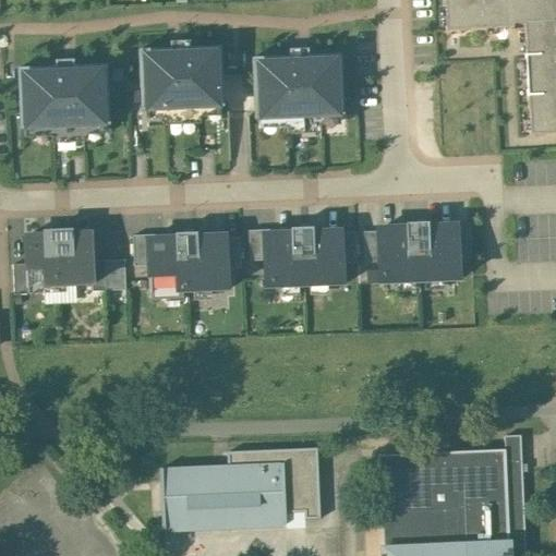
[(444,0),(444,5),(437,5),(437,24),(446,24),(446,31),(484,29),(485,35),(507,34),(507,27),(514,27),(512,21),(511,0),(444,0)]
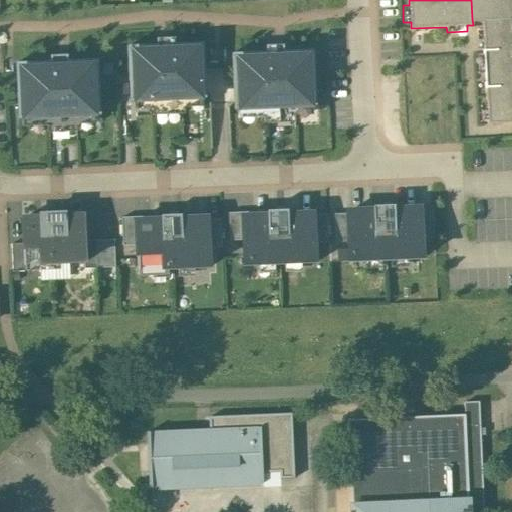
[(471,0),(472,19),(482,19),(483,29),(477,29),(477,47),(483,47),(484,52),(478,52),(478,71),(485,71),(486,99),(481,100),(481,117),(488,117),(488,122),(511,121),(511,0),(471,0)]
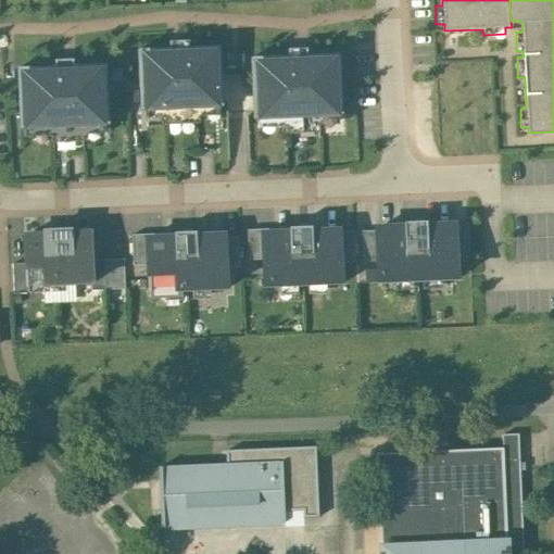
[(225,105),(223,45),(191,47),(191,40),(180,41),(180,47),(139,49),(142,110),(166,109),(166,115),(201,114),(201,106),(225,105)]
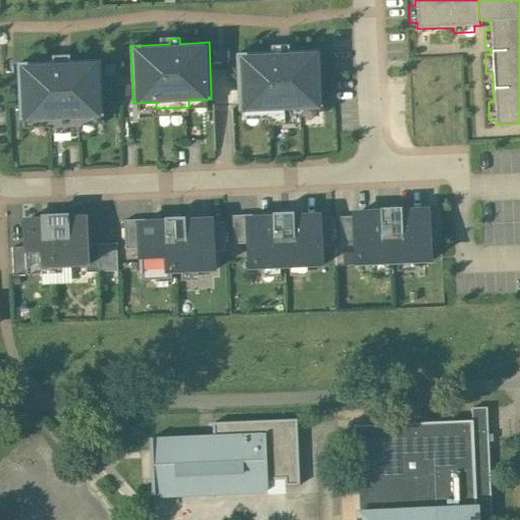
[(321,49),(281,51),(281,45),(272,45),(272,51),(238,53),(240,110),(268,109),(268,115),(301,114),(301,107),(323,106),(321,49)]
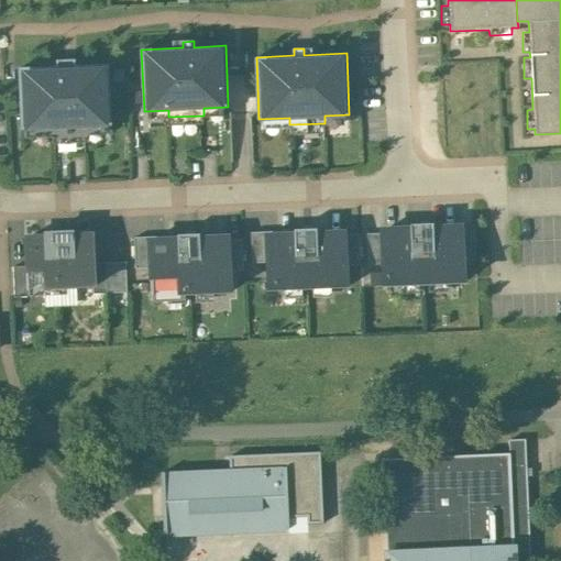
[(20,68),(22,129),(53,128),(53,135),(89,133),(88,127),(112,125),(110,64),(67,66),(67,59),(57,59),(57,66),(20,68)]
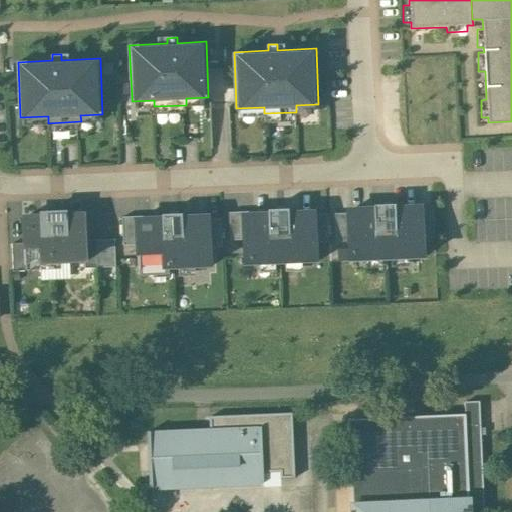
[(374,208),(348,209),(348,212),(349,239),(350,259),(365,258),(381,258),(392,257),(408,256),(423,256),(422,236),(421,208),(421,206),(395,207),(395,203),(374,204),(374,208)]
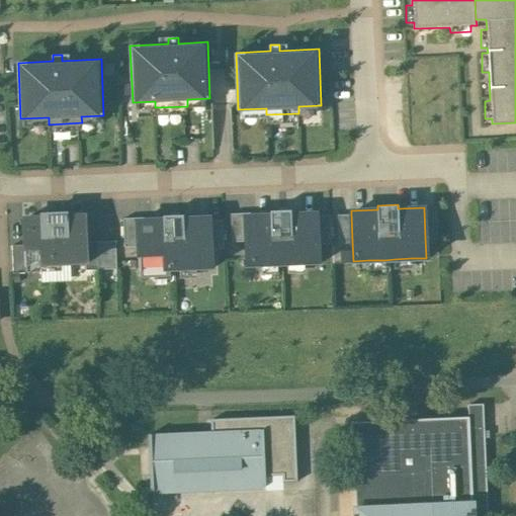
[(271,215),(259,215),(260,240),(245,240),(246,265),(262,265),(278,264),(287,264),(305,263),(319,263),(319,243),(318,215),(317,212),(291,213),(291,209),(271,210),(271,215)]
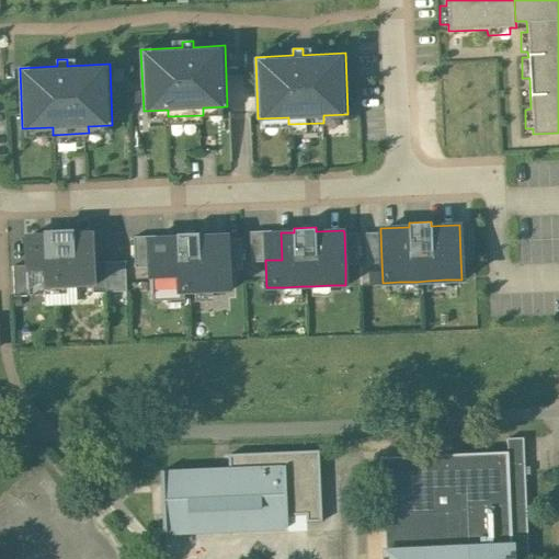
[(474,227),(459,227),(460,258),(476,258),(474,227)]
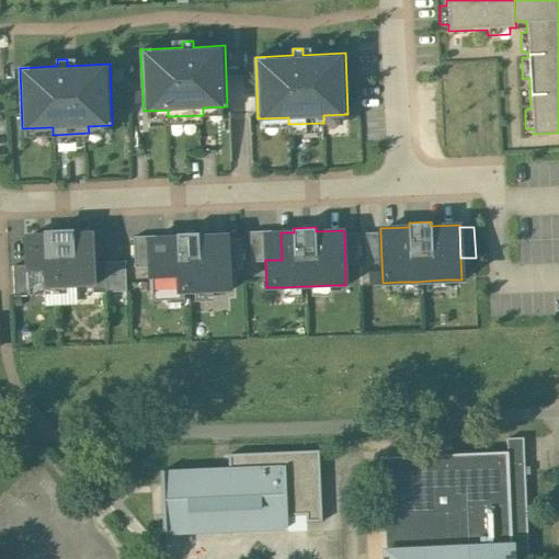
[(251,260),(265,260),(282,260),(281,232),(281,228),(250,229),(251,260)]
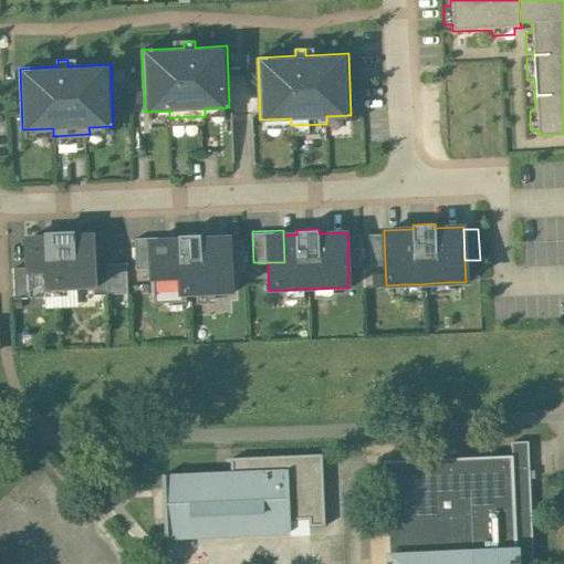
[(47,238),(25,238),(27,265),(28,291),(94,288),(93,263),(92,236),(71,237),(71,233),(47,233),(47,238)]
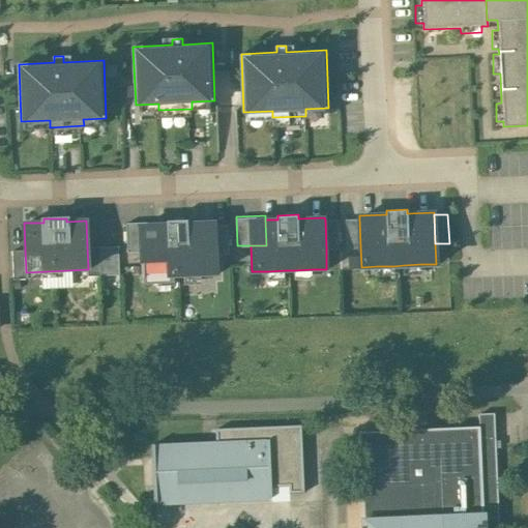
[(360,246),(359,218),(346,218),(347,247),(360,246)]
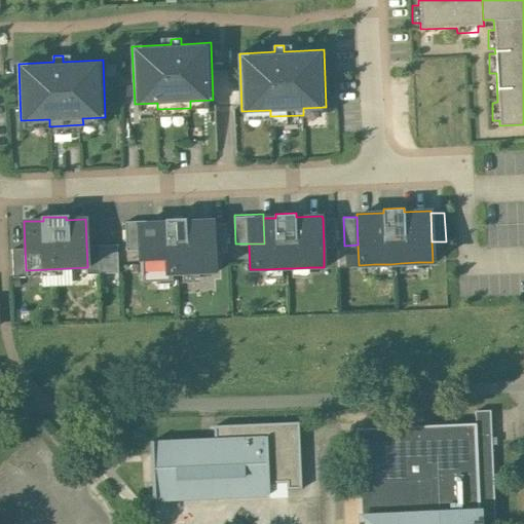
[(165,223),(153,223),(154,249),(140,249),(141,274),(156,274),(173,273),(183,273),(199,272),(215,272),(214,252),(213,223),(213,221),(186,222),(186,218),(165,219),(165,223)]
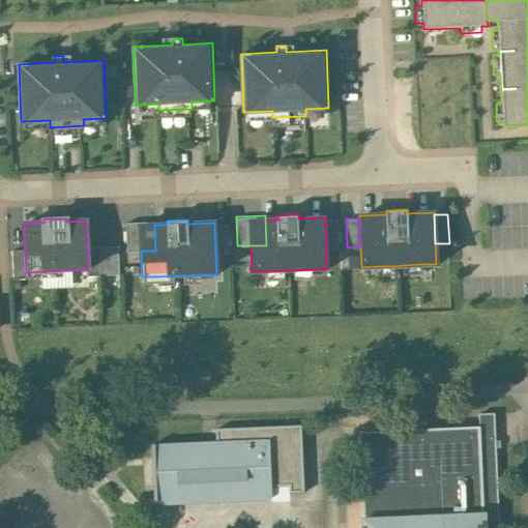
[(325,220),(326,248),(340,248),(339,220),(325,220)]
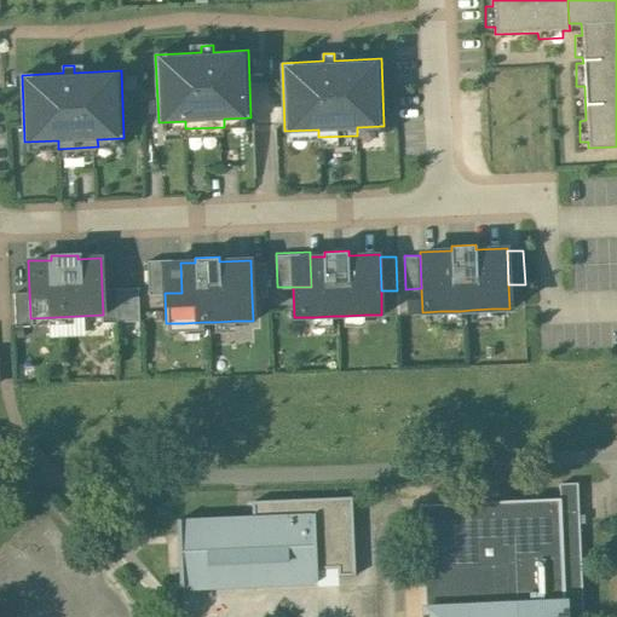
[(149,293),(165,293),(182,293),(180,263),(180,258),(148,259),(149,293)]
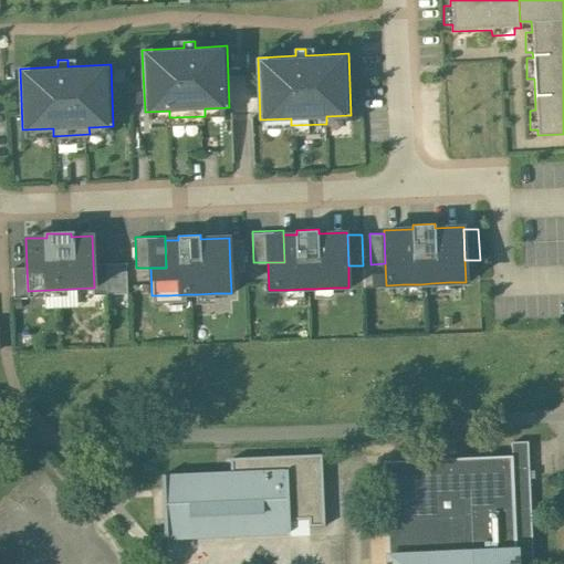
[(229,240),(230,271),(246,270),(243,240),(229,240)]
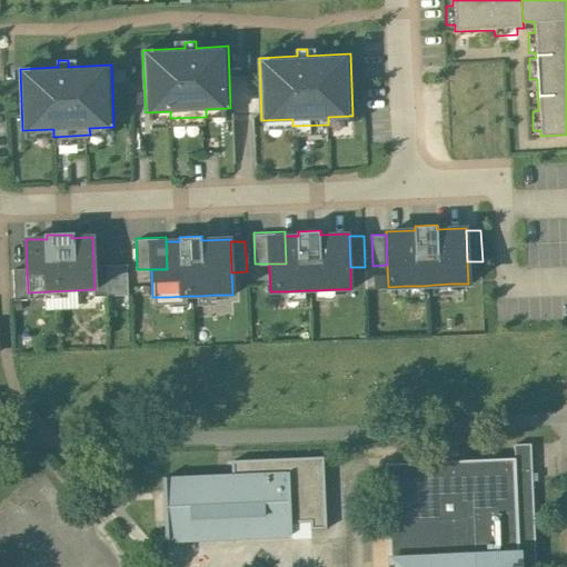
[(128,264),(93,265),(95,289),(96,296),(129,295),(128,264)]
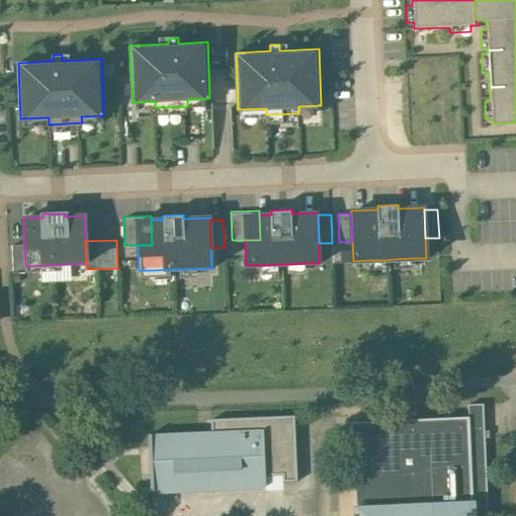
[(25,266),(24,243),(13,243),(14,272),(25,271),(25,266)]
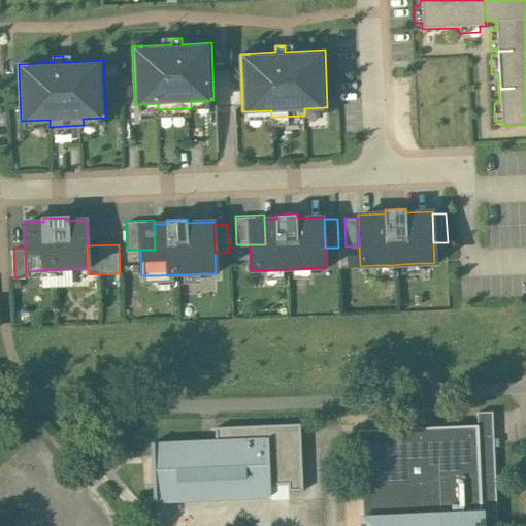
[(419,263),(402,264),(402,272),(419,272),(419,263)]
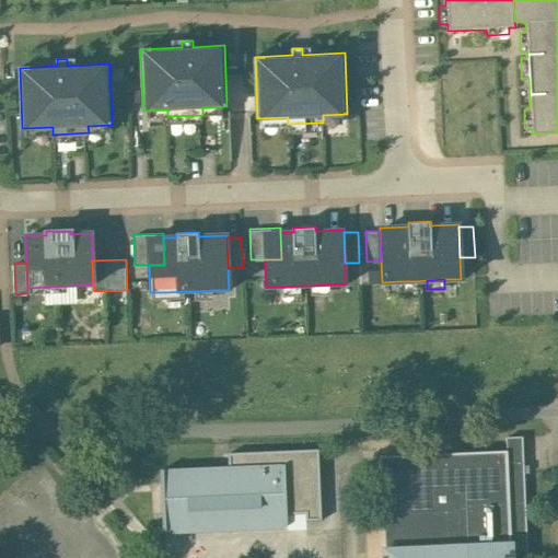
[(416,281),(398,281),(399,290),(417,290),(416,281)]
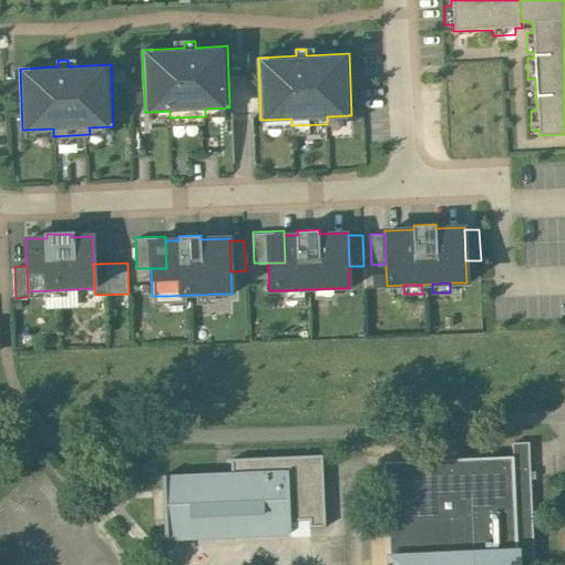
[(334,288),(315,289),(316,298),(334,297),(334,288)]
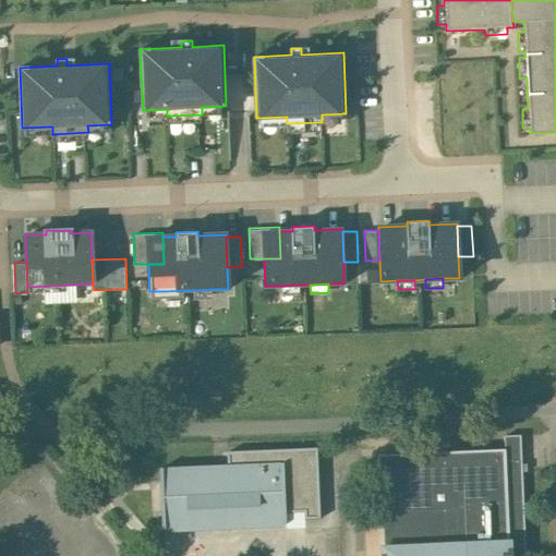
[(300,285),(282,286),(282,294),(300,293),(300,285)]
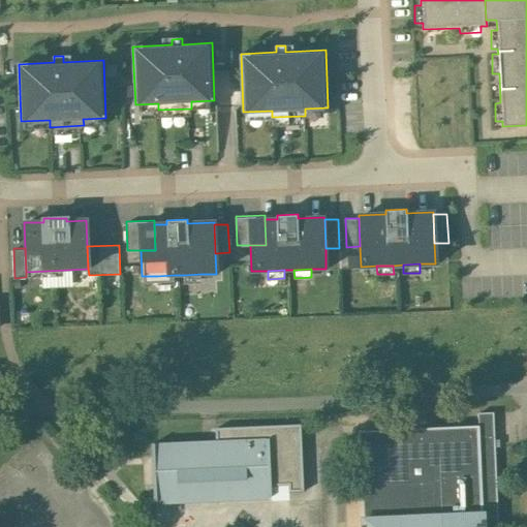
[(200,274),(184,275),(184,283),(202,282),(200,274)]
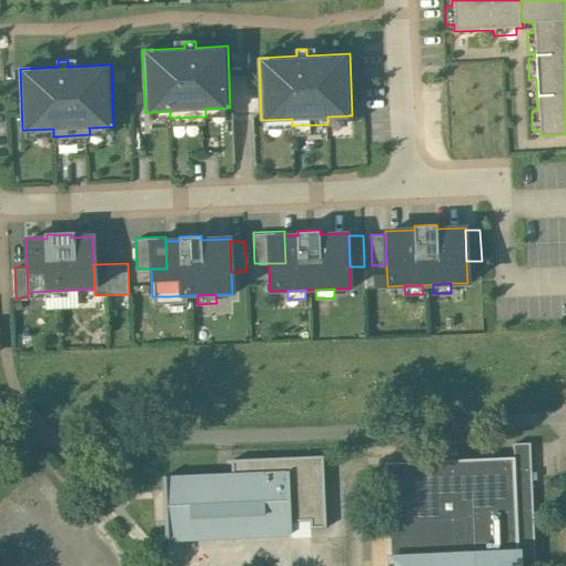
[(187,295),(169,296),(170,305),(188,304),(187,295)]
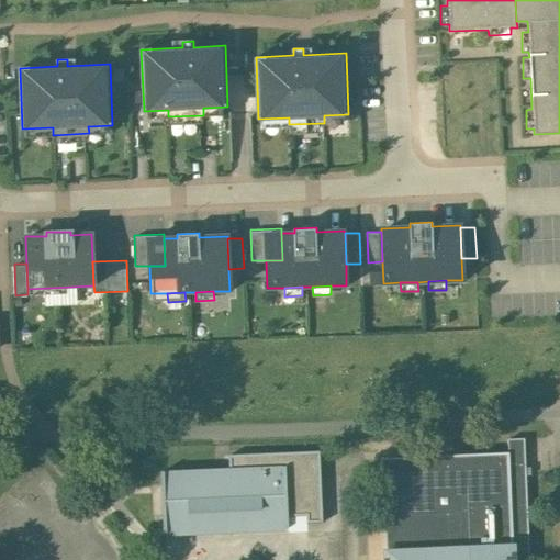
[(384,559),(529,559),(527,469),(526,458),(526,438),(510,439),(510,451),(381,457),(384,559)]
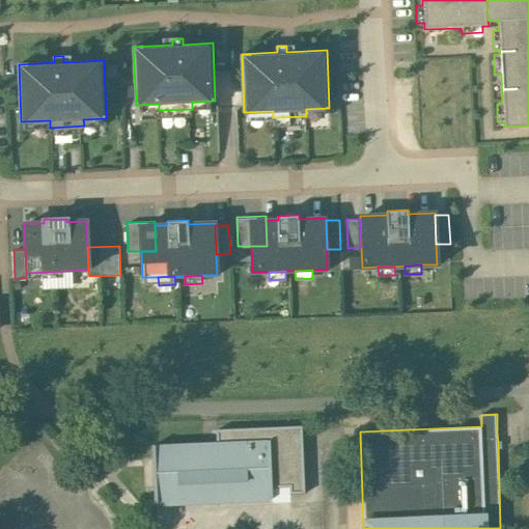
[(217,442),(151,444),(154,502),(158,502),(158,498),(270,494),(270,497),(273,497),(272,486),(281,485),(290,485),(290,492),(296,492),(305,492),(302,425),(217,428),(217,442)]
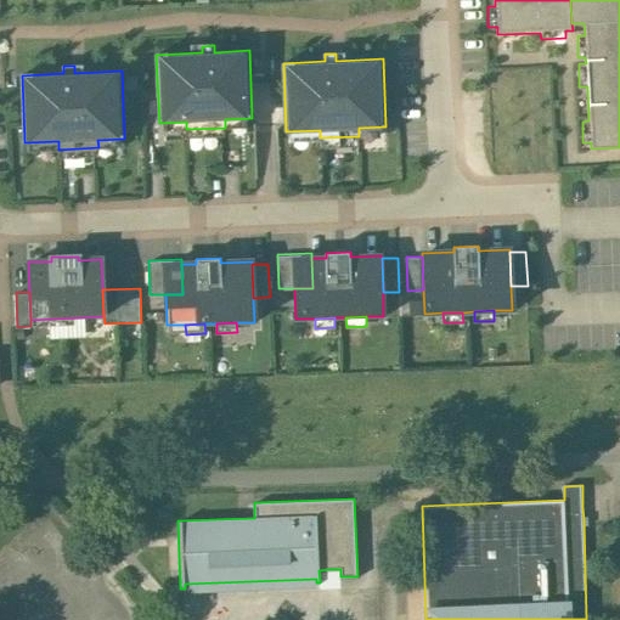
[(185,584),(185,589),(185,591),(316,586),(316,582),(316,579),(185,584)]
